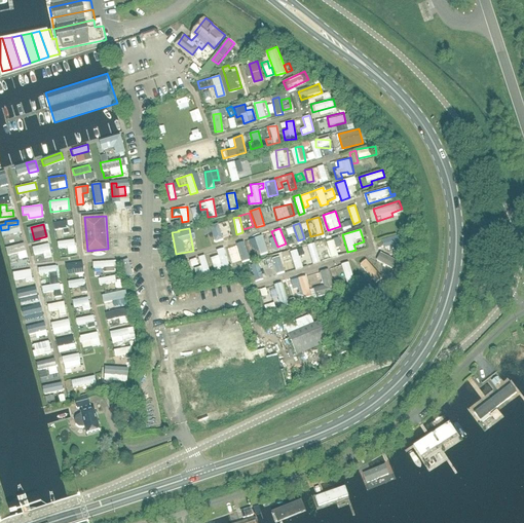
[(262,234),(255,236),(259,253),(266,252),(262,234)]
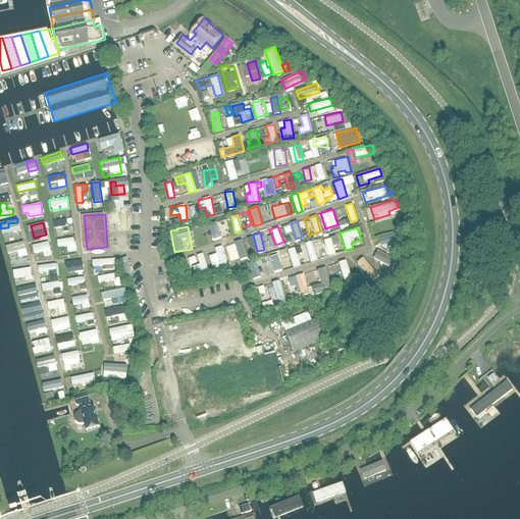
[(396,234),(380,238),(381,244),(390,242),(392,250),(400,248),(396,234)]
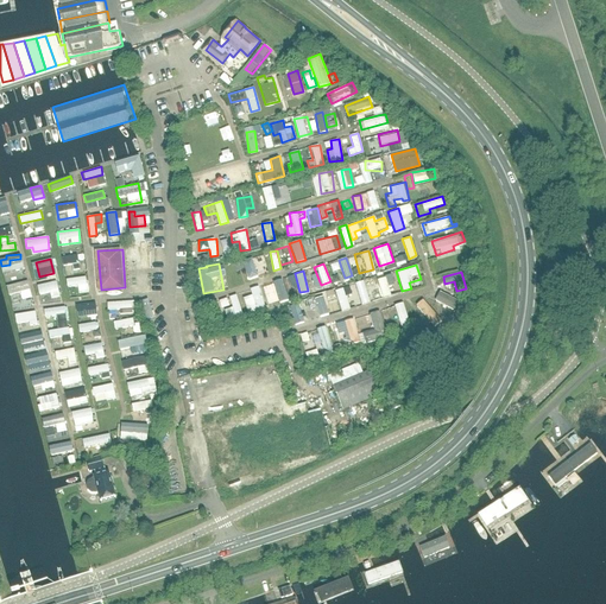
[(68,294),(89,292),(87,275),(65,278),(68,294)]
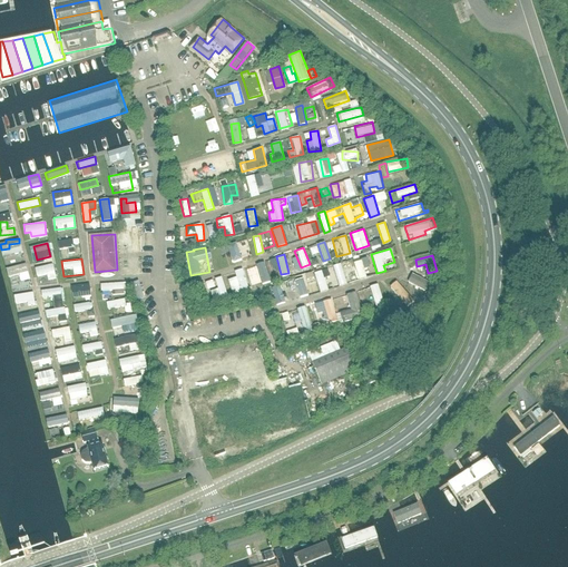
[(353,261),(358,279),(365,276),(362,260),(353,261)]
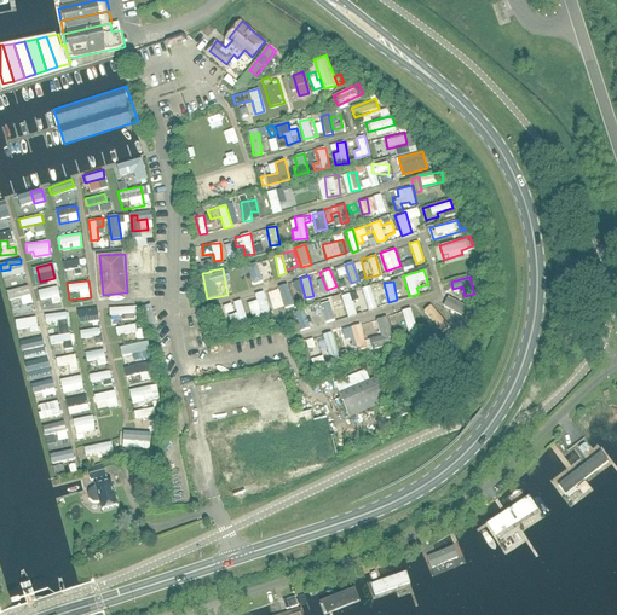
[(286,283),(278,285),(286,306),(294,302),(286,283)]
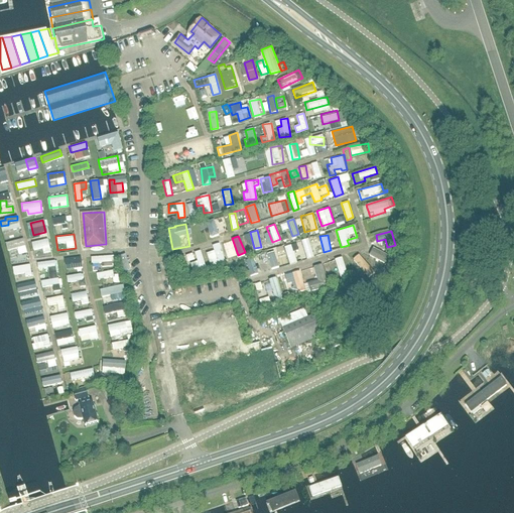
[(301,240),(305,258),(313,256),(309,238),(301,240)]
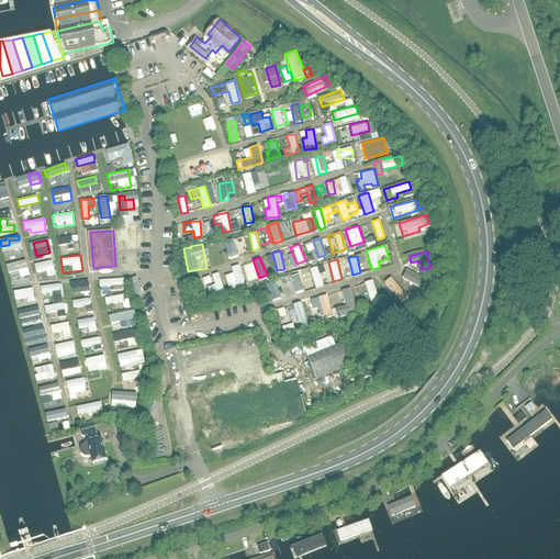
[(34,263),(36,276),(55,272),(53,260),(34,263)]
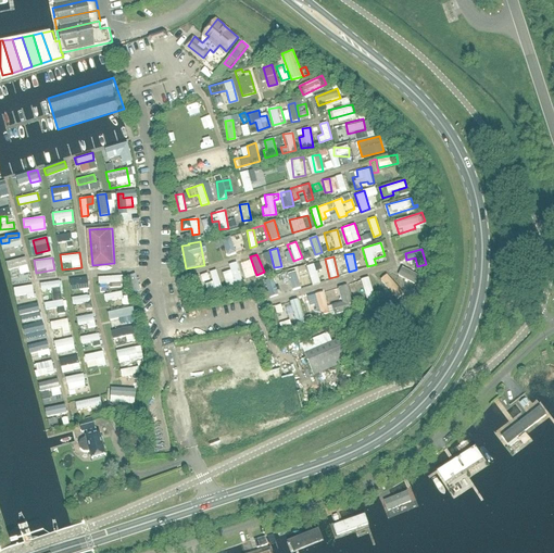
[(8,269),(27,267),(26,259),(7,261),(8,269)]
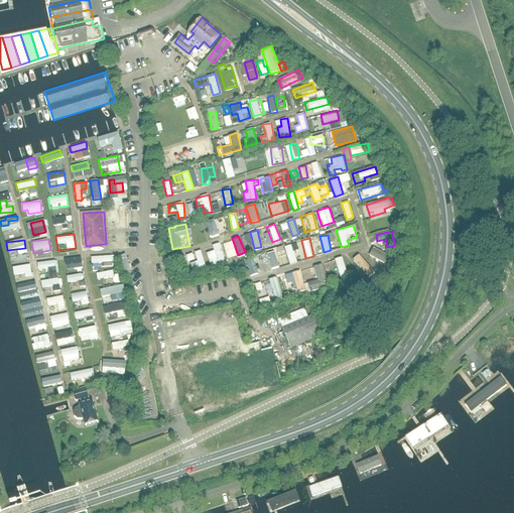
[(290,240),(283,242),(288,264),(296,262),(290,240)]
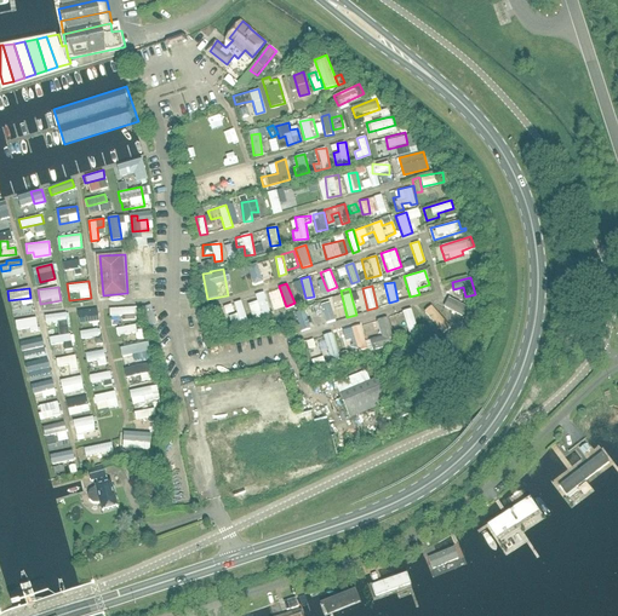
[(255,295),(259,311),(269,310),(265,293),(255,295)]
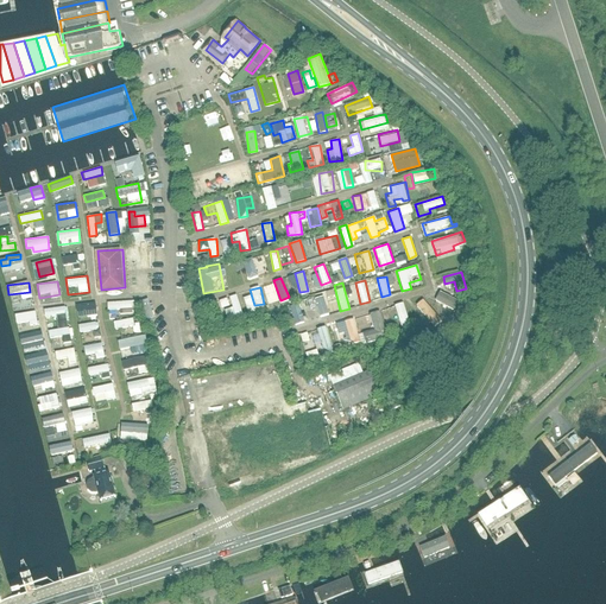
[(314,317),(329,312),(326,303),(334,299),(330,290),(307,298),(314,317)]
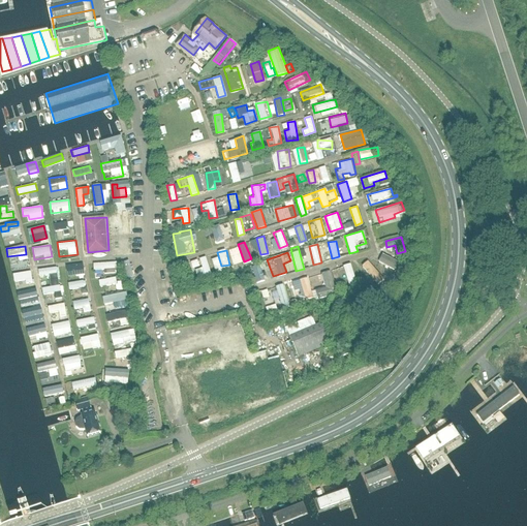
[(396,270),(400,261),(381,253),(377,261),(396,270)]
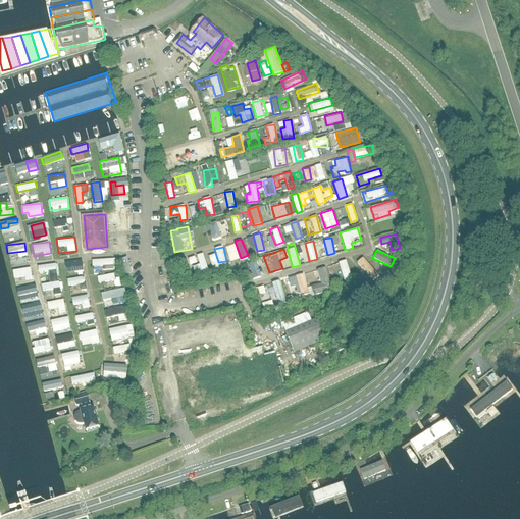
[(201,268),(207,266),(203,253),(197,255),(201,268)]
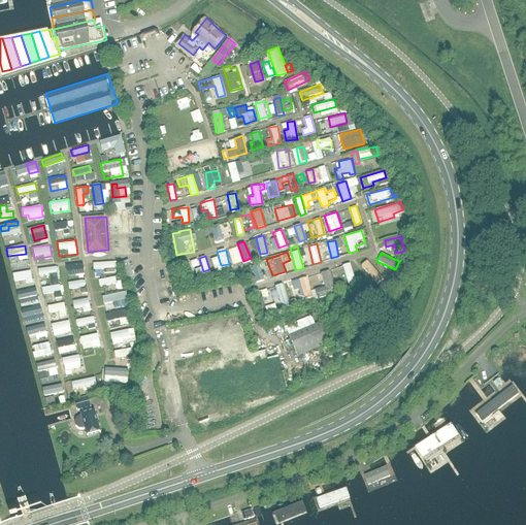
[(122,262),(125,276),(133,274),(129,260),(122,262)]
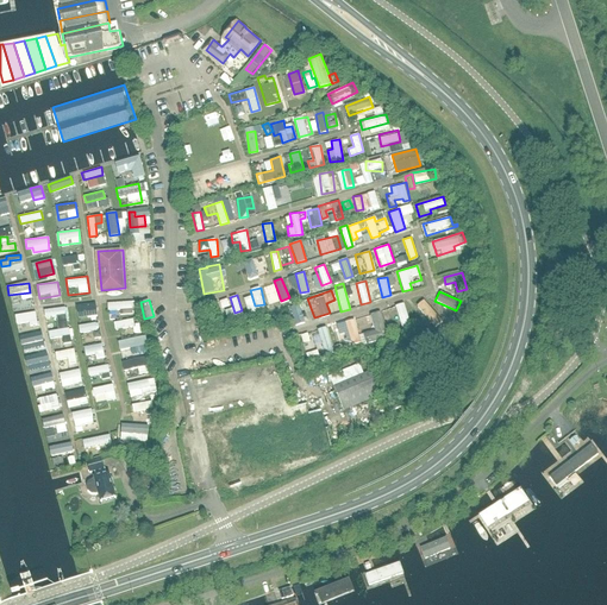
[(399,331),(410,328),(404,302),(393,306),(399,331)]
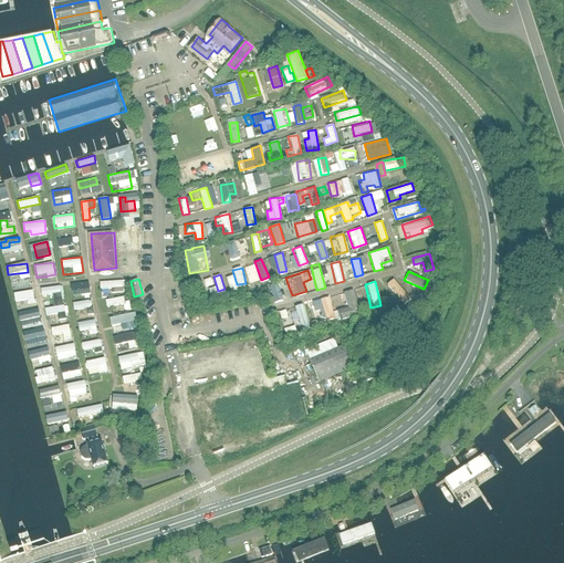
[(394,282),(388,288),(403,303),(408,298),(394,282)]
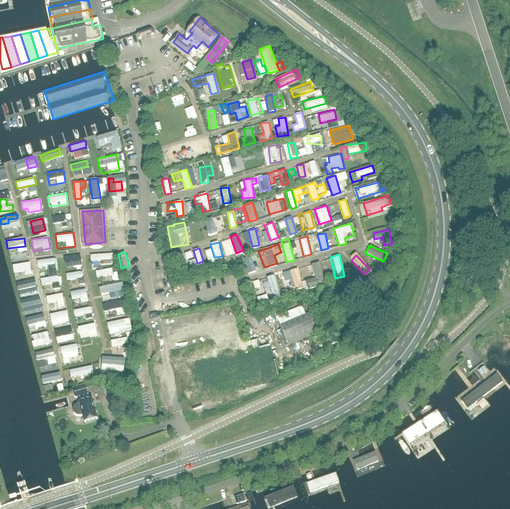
[(38,267),(56,264),(55,257),(37,260),(38,267)]
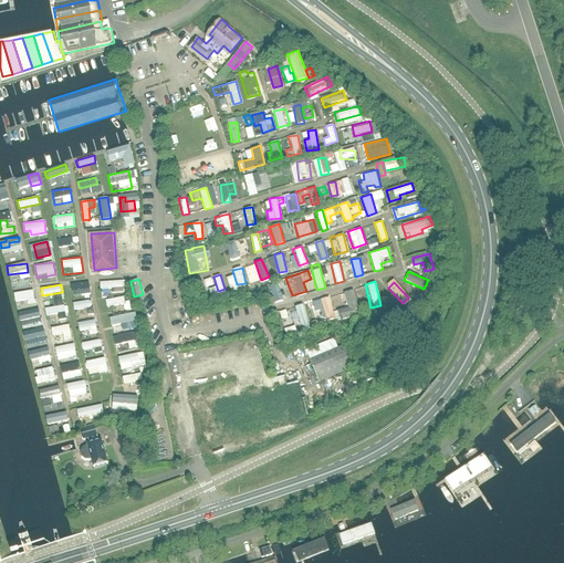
[(32,289),(13,293),(16,301),(24,299),(25,304),(35,302),(32,289)]
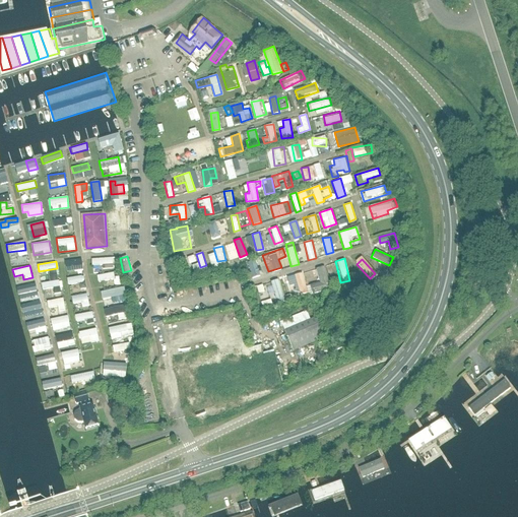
[(199,265),(192,267),(194,274),(201,271),(199,265)]
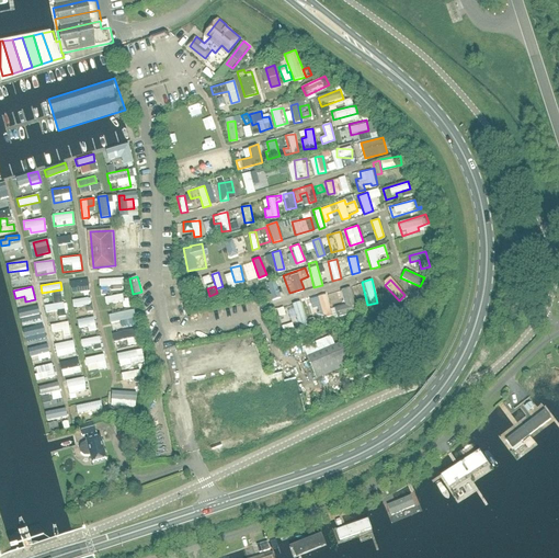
[(332,312),(337,310),(339,315),(356,308),(349,287),(340,291),(345,304),(330,308),(332,312)]
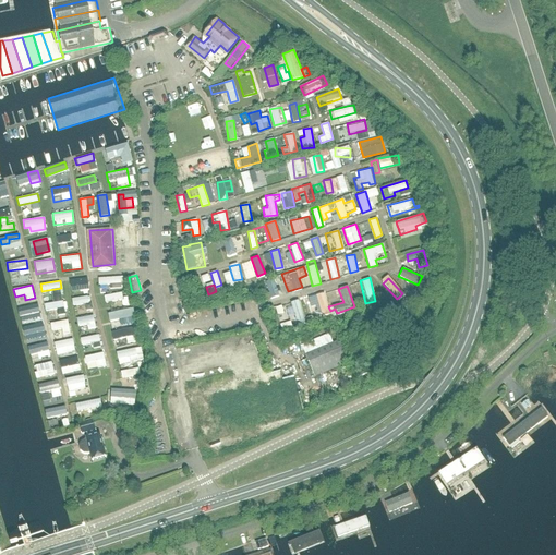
[(104,296),(106,302),(123,299),(122,291),(104,296)]
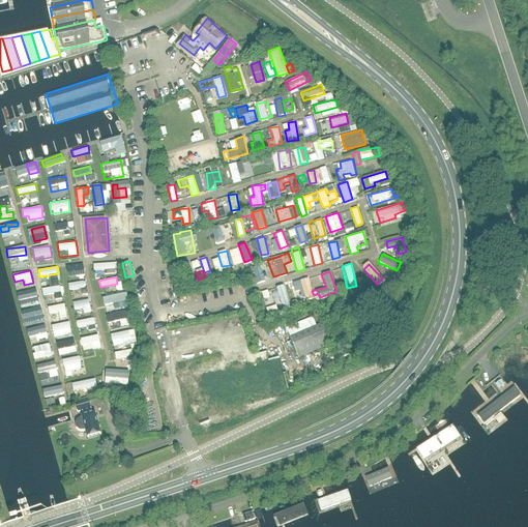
[(296,286),(301,285),(304,297),(312,295),(306,277),(295,281),(296,286)]
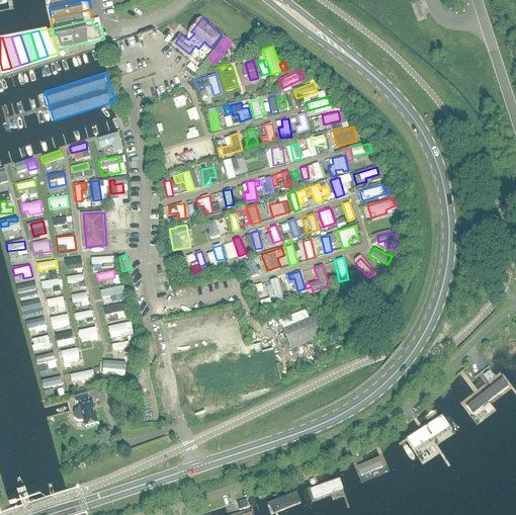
[(275,277),(255,284),(261,301),(272,296),(273,299),(282,296),(275,277)]
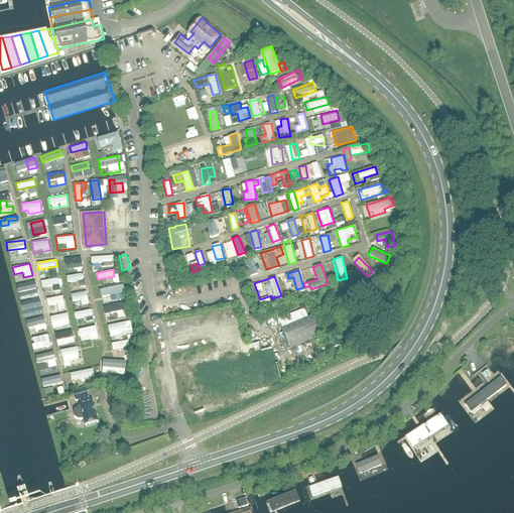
[(17,292),(36,288),(34,281),(16,285),(17,292)]
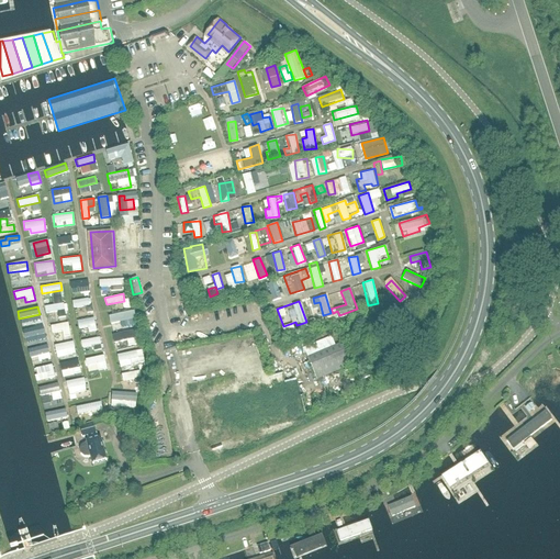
[(202,313),(203,321),(222,316),(221,310),(202,313)]
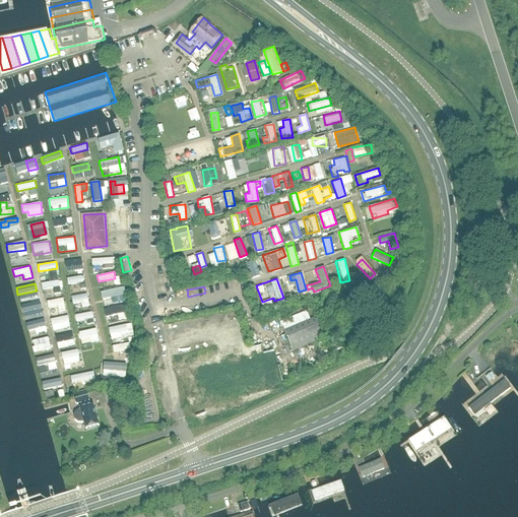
[(104,298),(122,295),(121,287),(103,291),(104,298)]
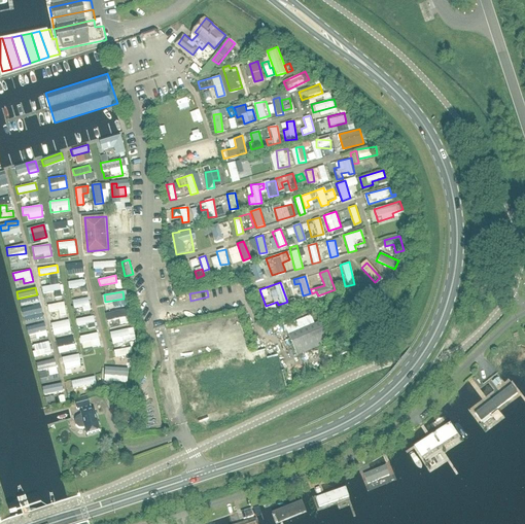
[(183,293),(165,298),(166,304),(184,301),(183,293)]
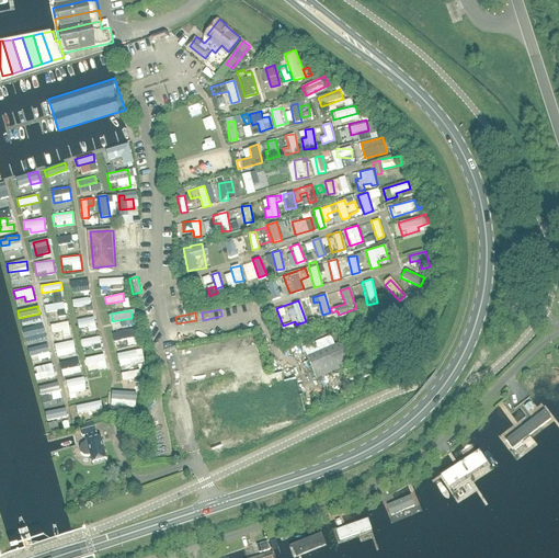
[(87,330),(97,329),(94,317),(77,319),(78,329),(86,328),(87,330)]
